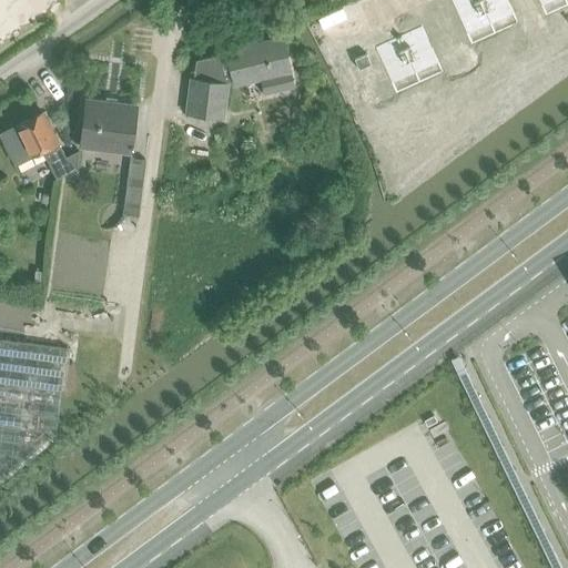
[(0,0),(0,32),(10,24),(2,13),(19,0),(0,0)]
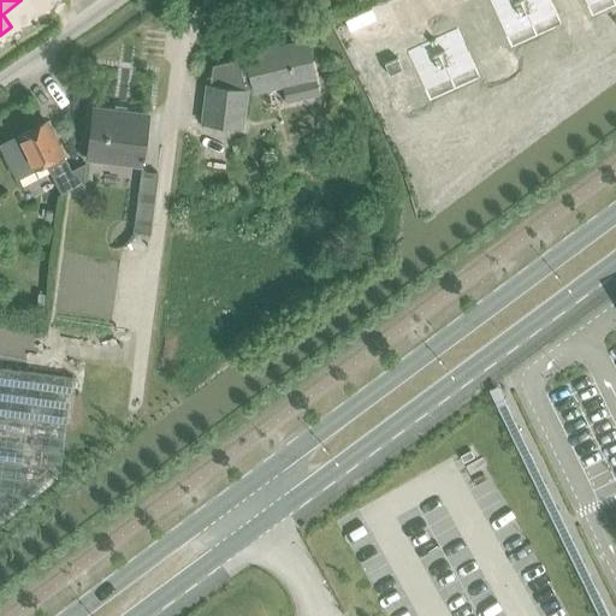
[(519,0),(489,0),(511,49),(537,37),(519,0)]
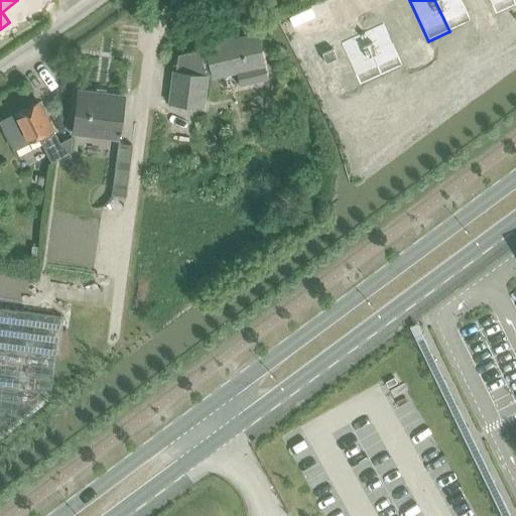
[(461,0),(434,0),(449,31),(472,21),(461,0)]
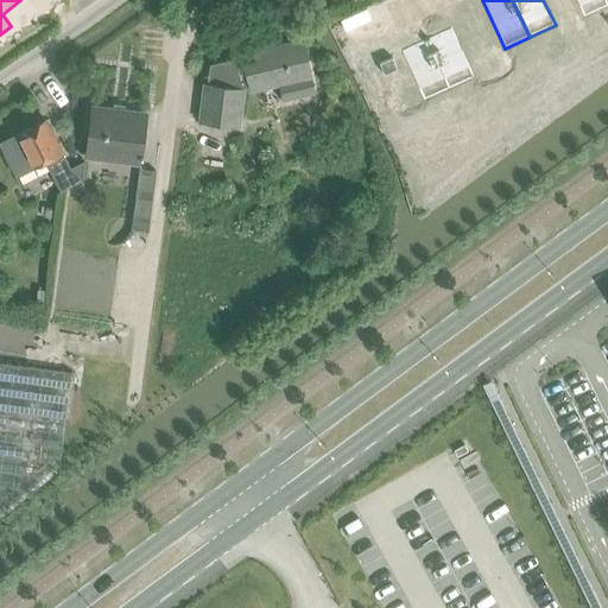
[(603,0),(574,0),(583,18),(607,7),(603,0)]
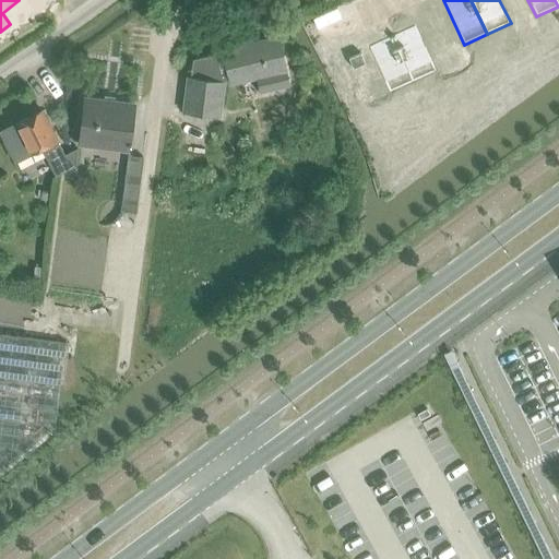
[(416,26),(393,37),(414,84),(438,73),(416,26)]
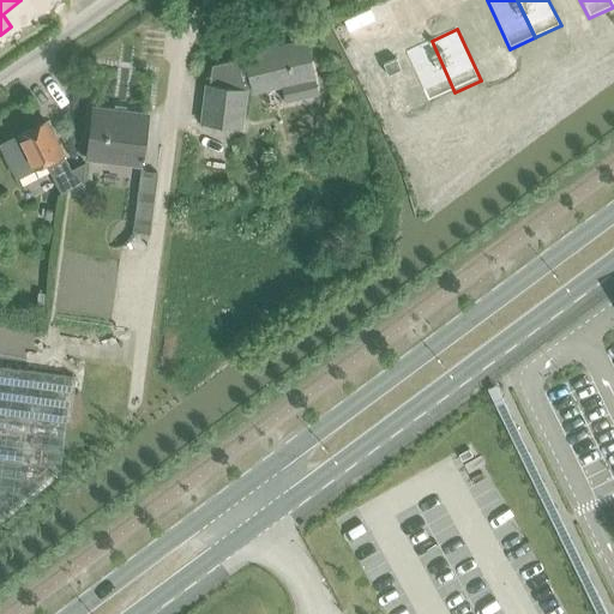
[(432,41),(405,53),(429,104),(455,92),(432,41)]
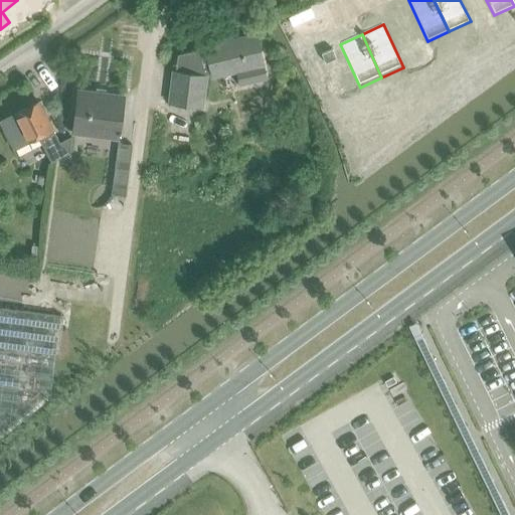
[(174,74),(170,106),(202,109),(207,73),(212,72),(213,76),(236,71),(239,84),(267,78),(264,64),(256,35),(206,47),(206,50),(178,57),(176,73),(174,74)]
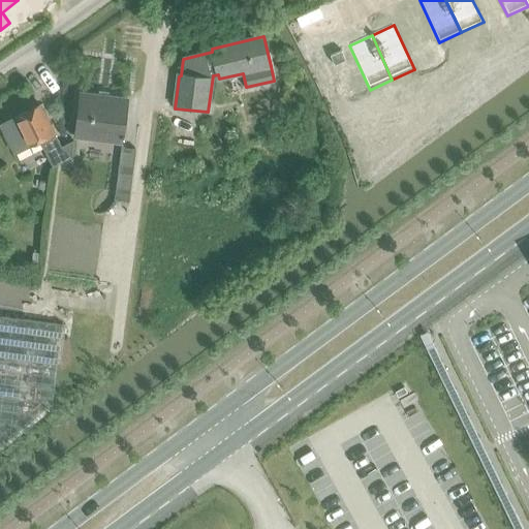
[(433,40),(422,45),(432,68),(443,63),(433,40)]
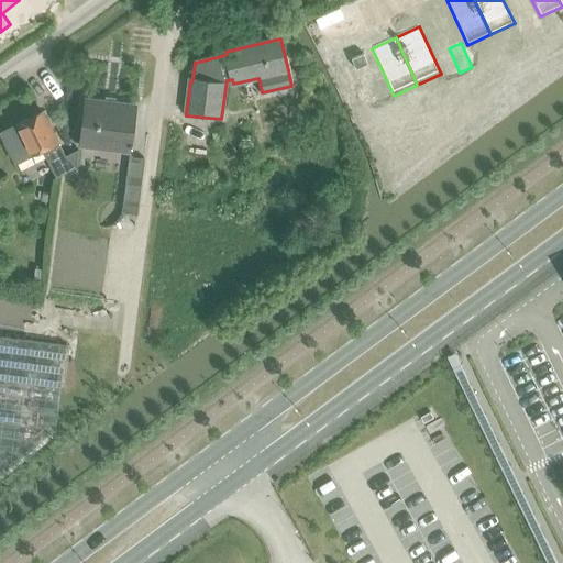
[(449,48),(437,54),(448,78),(460,73),(449,48)]
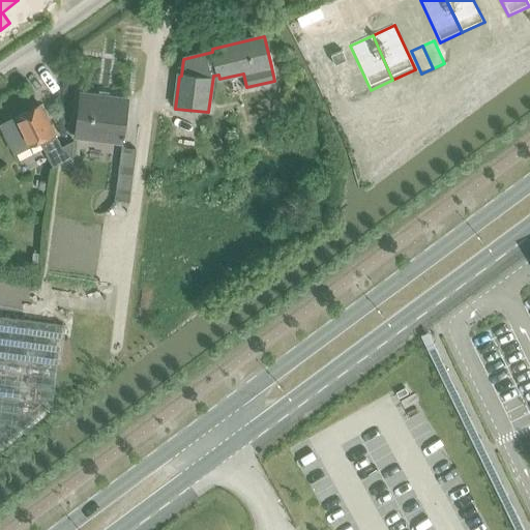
[(354,69),(343,75),(353,97),(364,92),(354,69)]
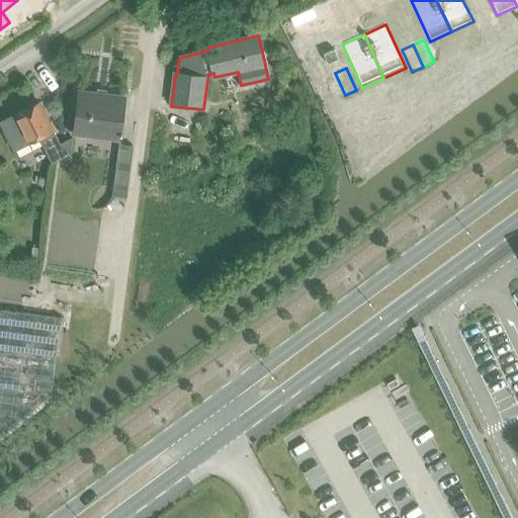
[(80,91),(76,121),(74,134),(119,141),(125,97),(80,91)]
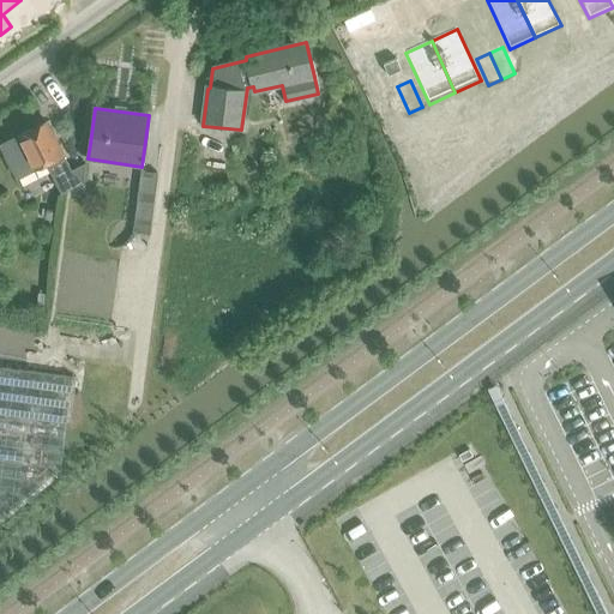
[(46,163),(61,194),(84,182),(86,162),(72,170),(64,154),(47,122),(24,134),(18,137),(18,138),(1,146),(17,178),(41,166),(46,163)]
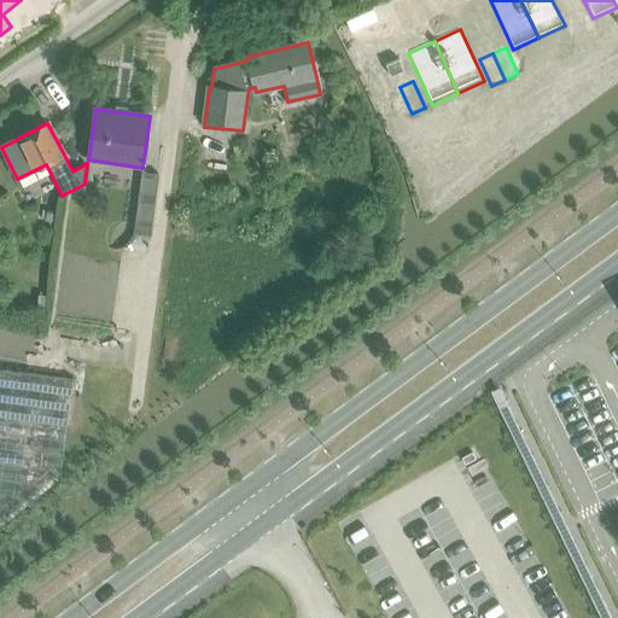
[(151,227),(158,174),(141,172),(134,225),(151,227)]
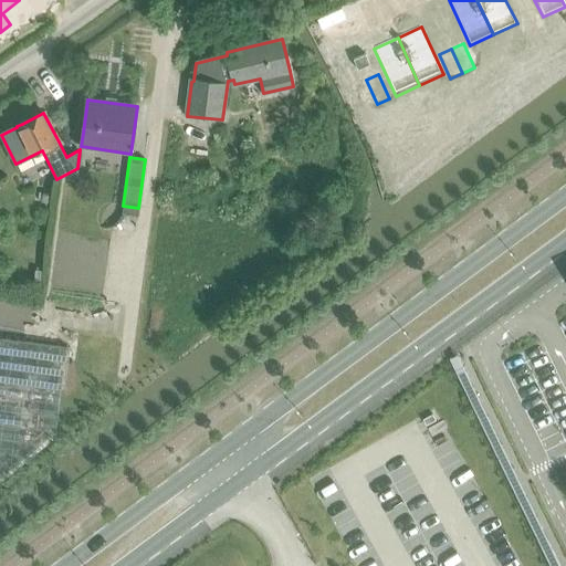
[(67,347),(0,337),(0,477),(55,431),(67,347)]
